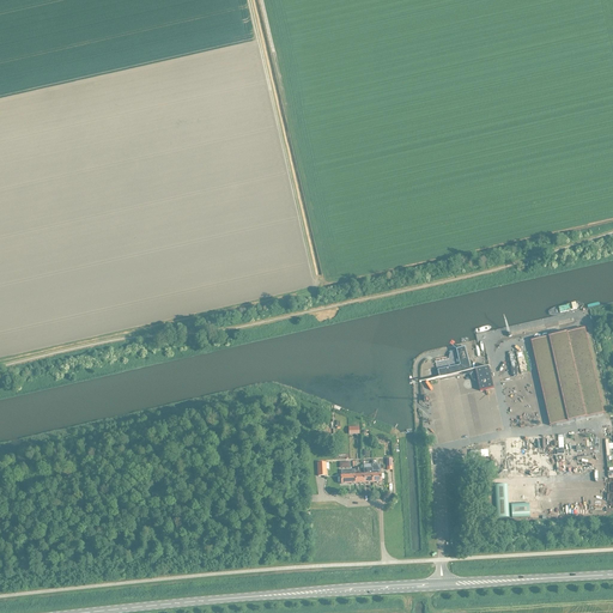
[(586,328),(530,340),(550,426),(605,414),(586,328)]
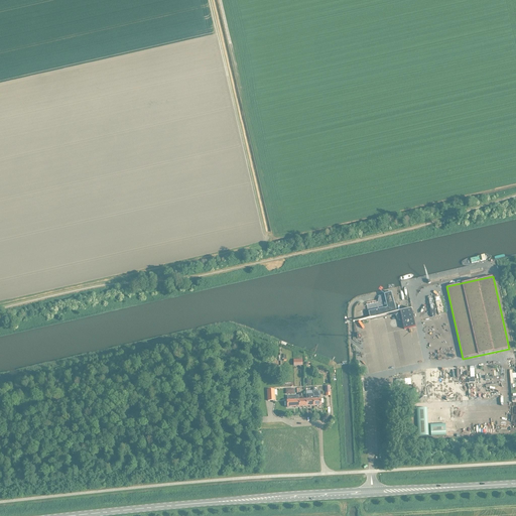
[(378,302),(367,304),(369,311),(370,317),(397,311),(391,292),(384,294),(387,307),(380,308),(378,302)]
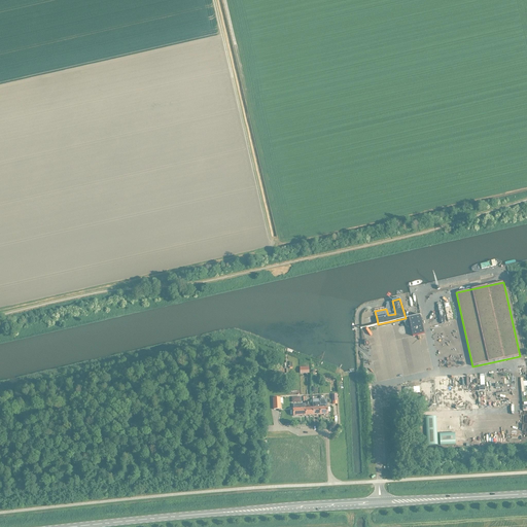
[(421,315),(409,318),(413,337),(425,334),(421,315)]
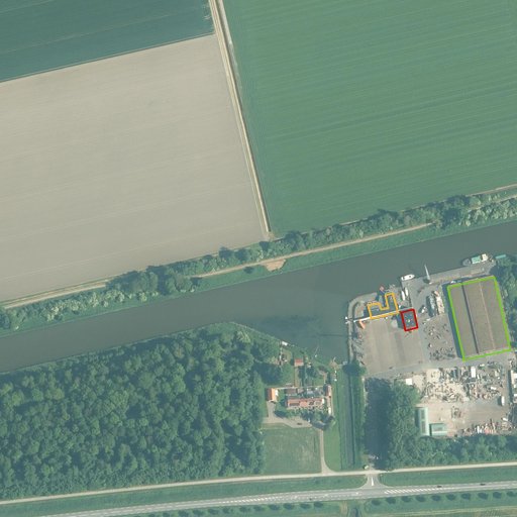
[(403,352),(406,358),(415,354),(413,348),(403,352)]
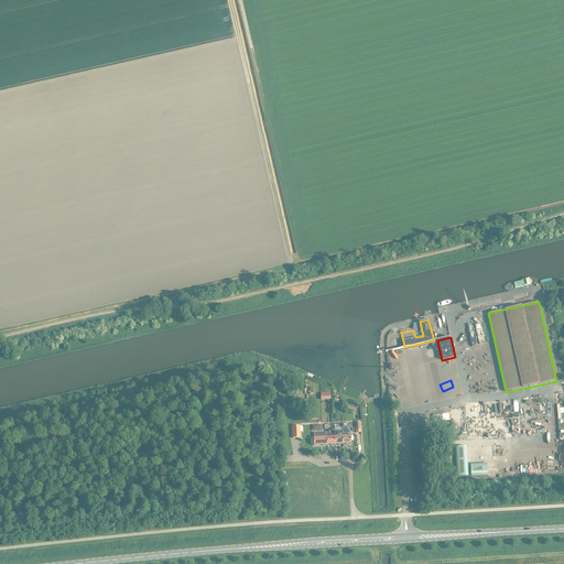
[(343,444),(350,443),(350,435),(345,435),(344,429),(342,429),(342,431),(343,444)]
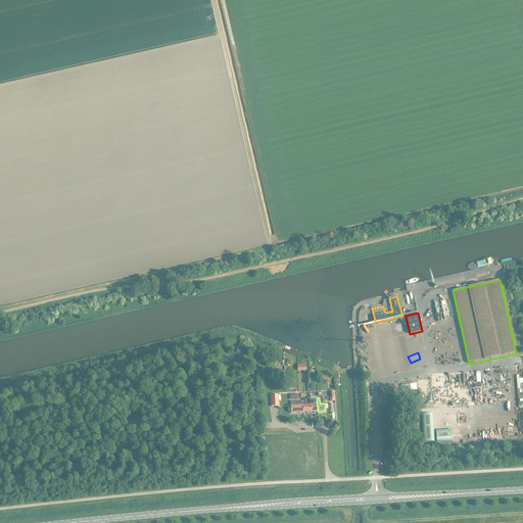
[(303,413),(302,405),(290,406),(291,413),(303,413)]
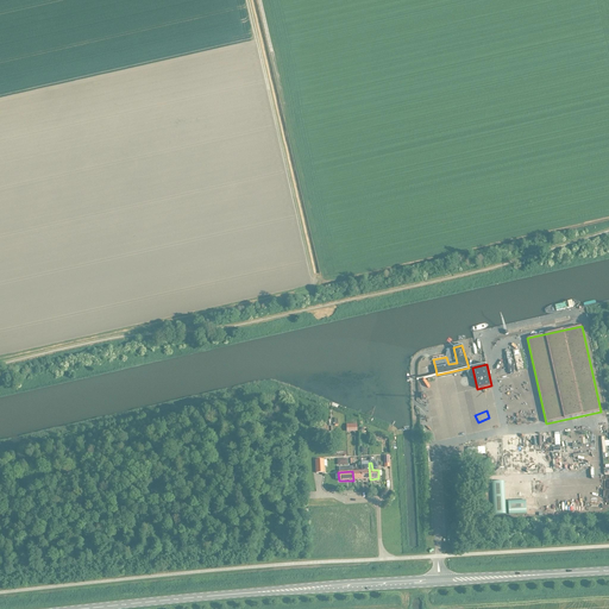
[(506,514),(504,482),(491,482),(493,515),(506,514)]
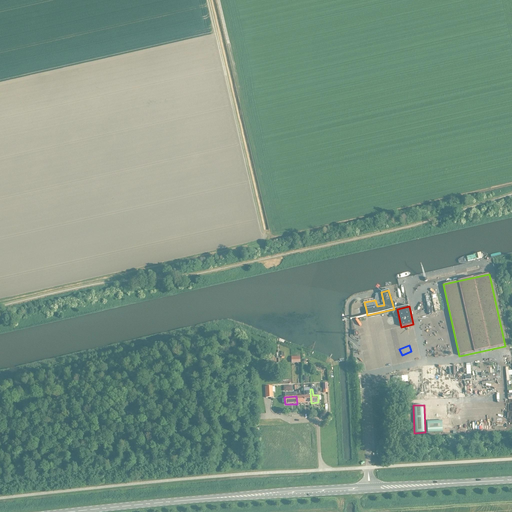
[(442,420),(427,421),(428,432),(443,431),(442,420)]
